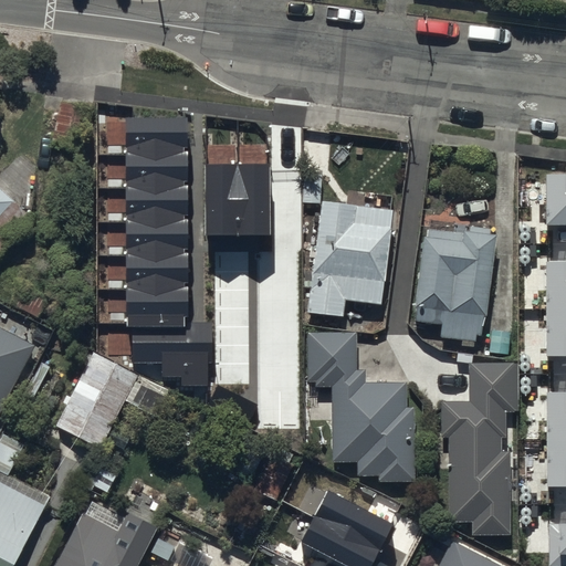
[(51,138),(84,143),(86,134),(91,103),(56,98),(51,138)]
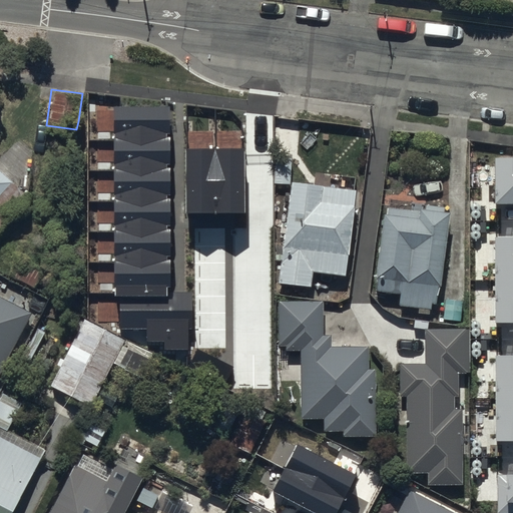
[(170,107),(114,107),(115,295),(120,295),(120,329),(146,329),(146,342),(164,341),(164,348),(187,348),(187,294),(171,294),(170,107)]
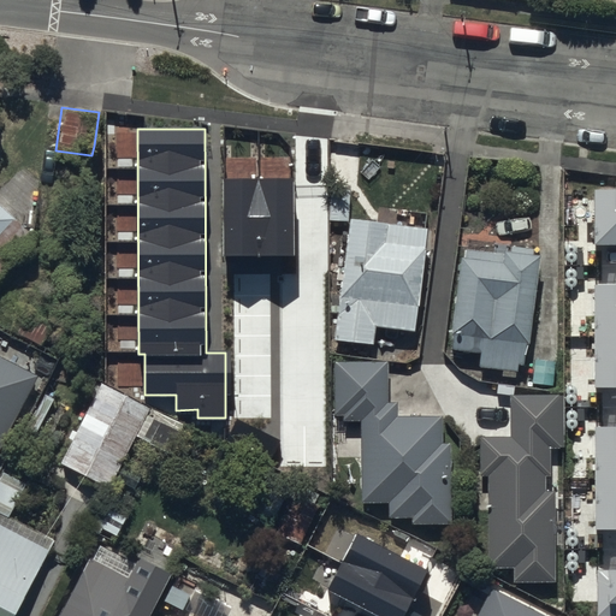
[(292,178),(226,179),(226,255),(294,255),(292,178)]
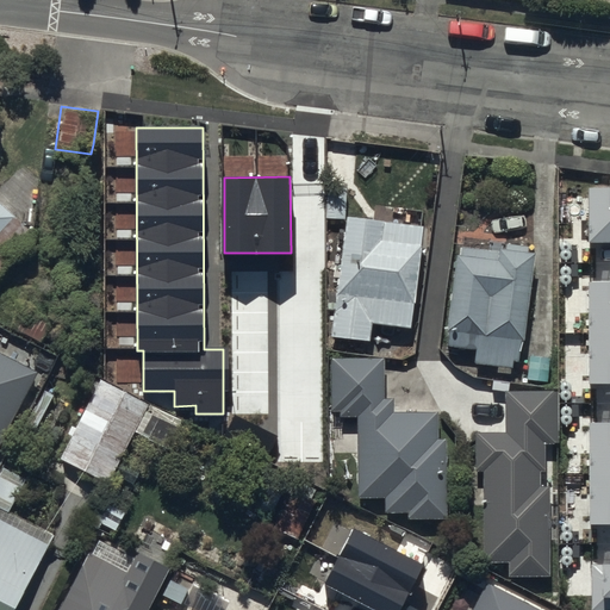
[(609,187),(590,188),(590,242),(609,241),(609,187)]
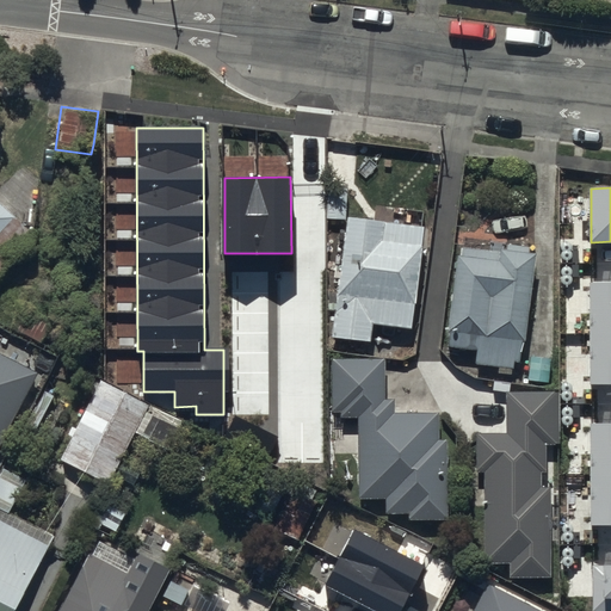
[(0,260),(31,224),(0,198),(0,260)]
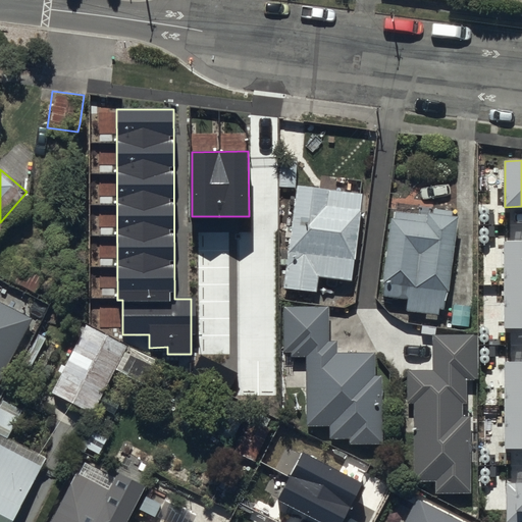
[(362,193),(296,183),(281,282),(315,286),(317,271),(350,276),(362,193)]
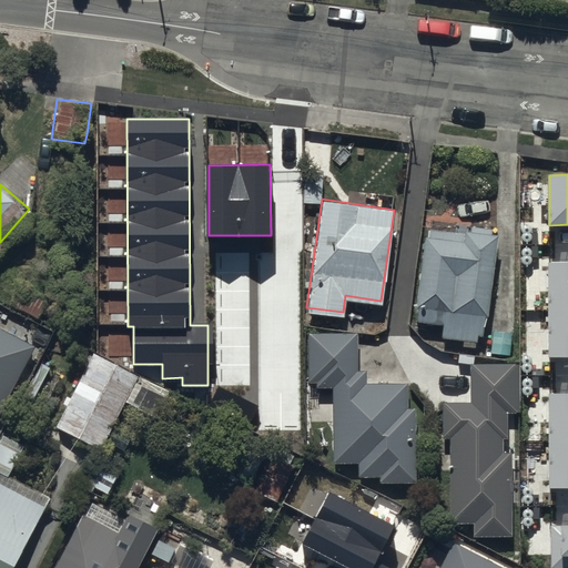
[(497,234),(426,224),(413,317),(484,327),(497,234)]
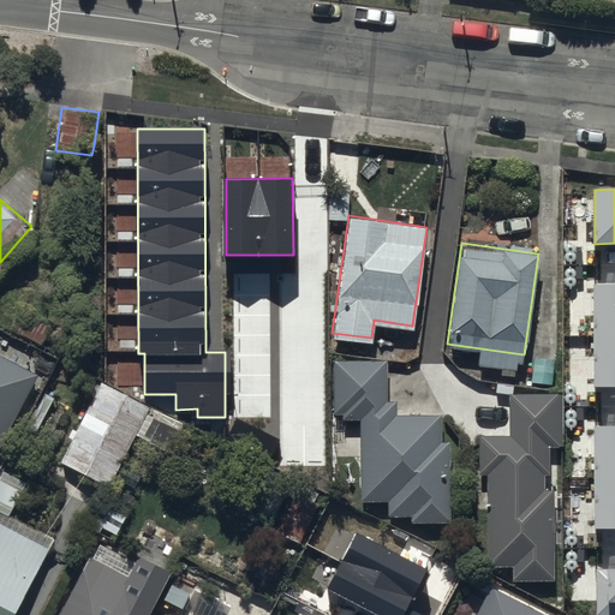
[(614,282),(595,284),(596,386),(614,384),(614,282)]
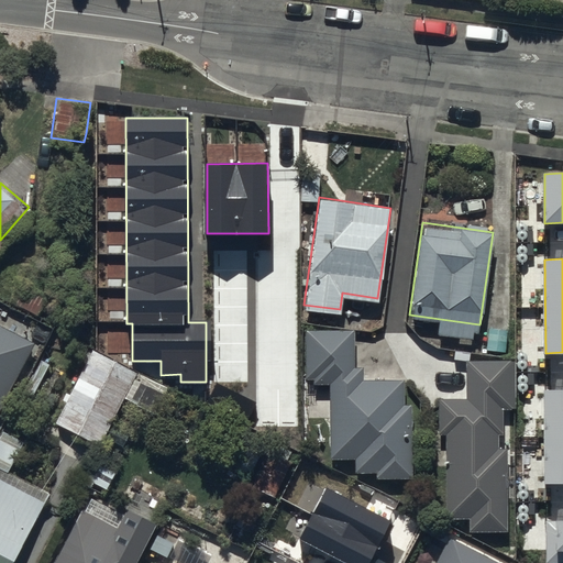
[(0,408),(34,341),(0,323),(0,408)]
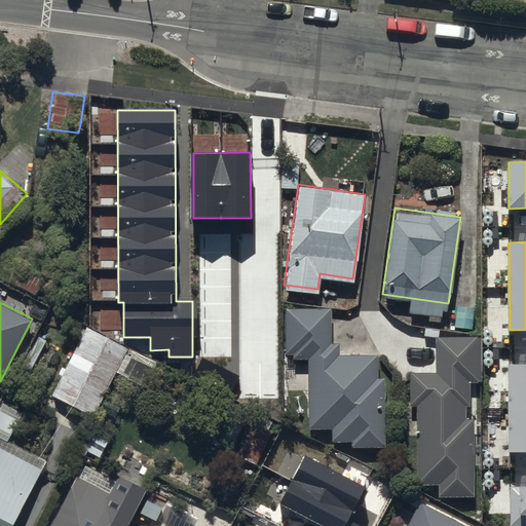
[(373,354),(337,354),(337,340),(330,340),(330,307),(288,308),(288,358),(308,358),(309,426),(334,426),(334,439),(352,439),(352,446),(383,445),(383,419),(382,419),(382,376),(373,377),(373,354)]
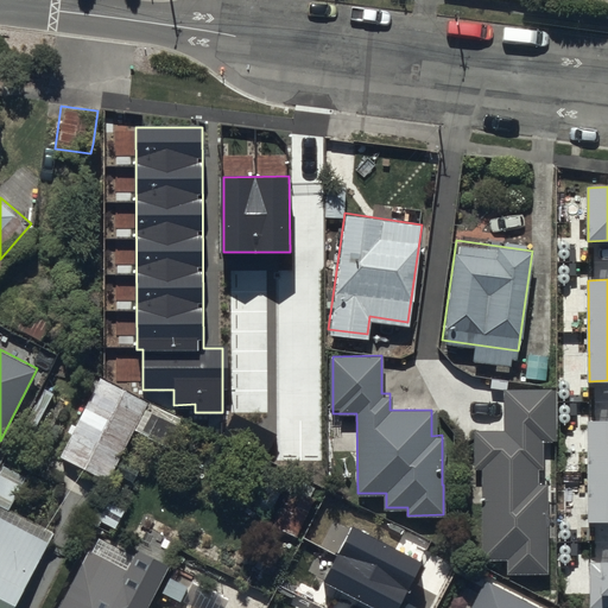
[(62,451),(113,477),(152,399),(101,374),(62,451)]
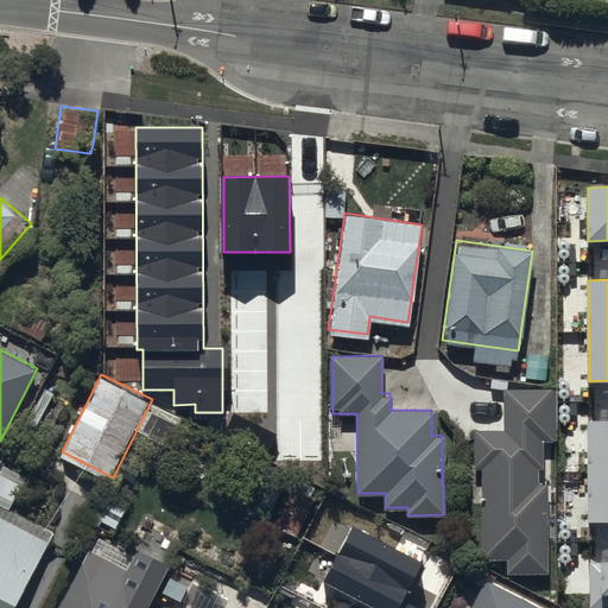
[(504,428),(472,428),(473,467),(479,467),(480,559),(505,559),(505,574),(544,574),(543,486),(533,486),(533,466),(538,466),(538,441),(552,441),(551,388),(504,390),(504,428)]
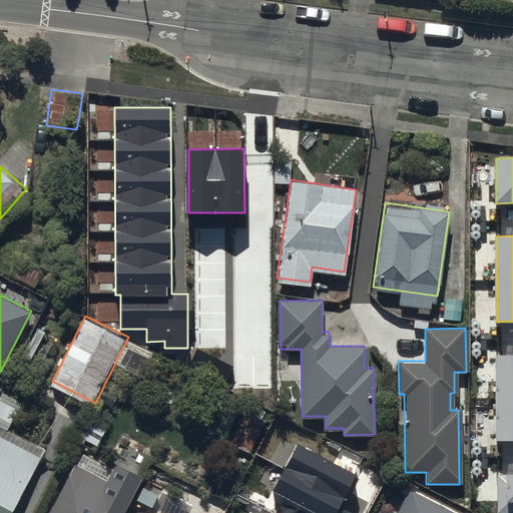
[(512,355),(497,355),(498,440),(512,440),(512,355)]
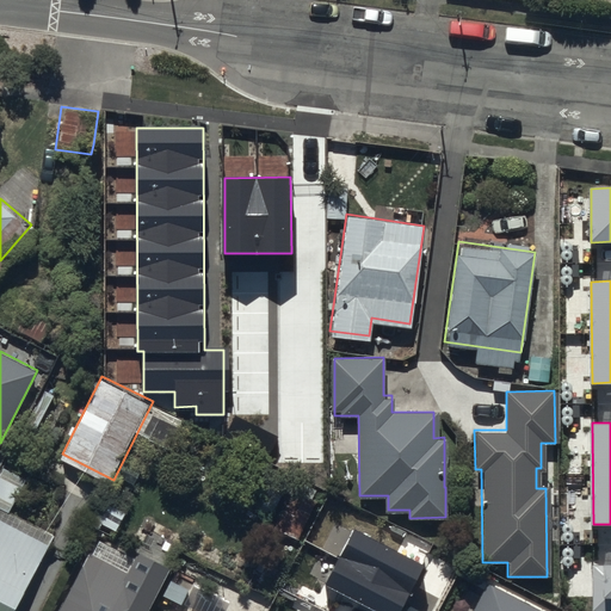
[(277,529),(296,538),(315,503),(296,493),(277,529)]
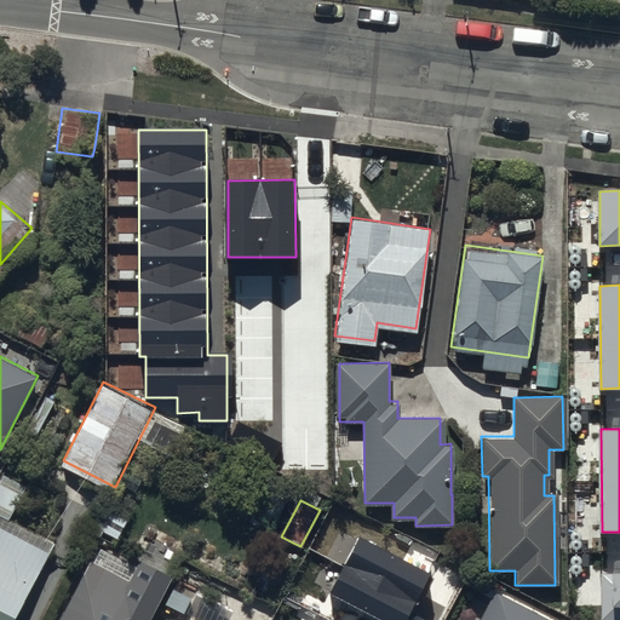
[(0,619),(11,619),(51,543),(0,517),(0,619)]
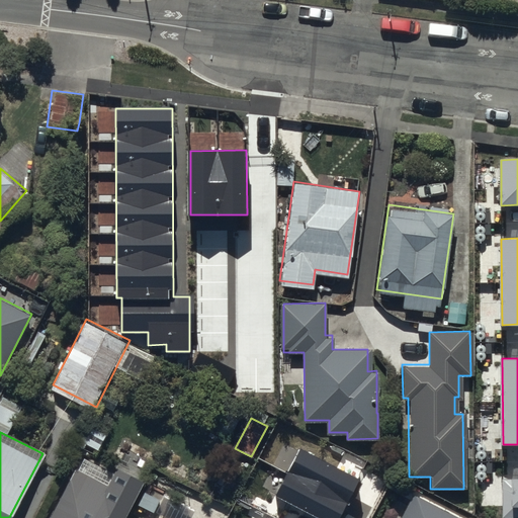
[(300,449),(277,495),(322,517),(341,517),(360,480),(300,449)]
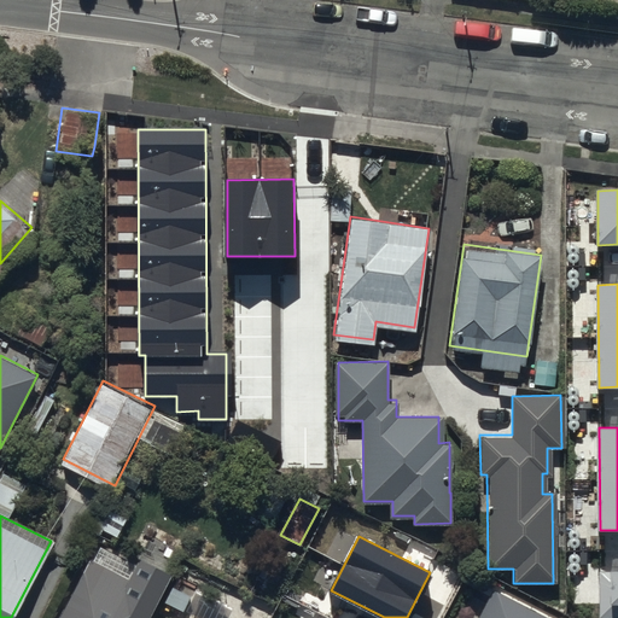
[(94,557),(91,555),(58,617),(147,617),(173,569),(141,553),(138,561),(101,543),(94,557)]
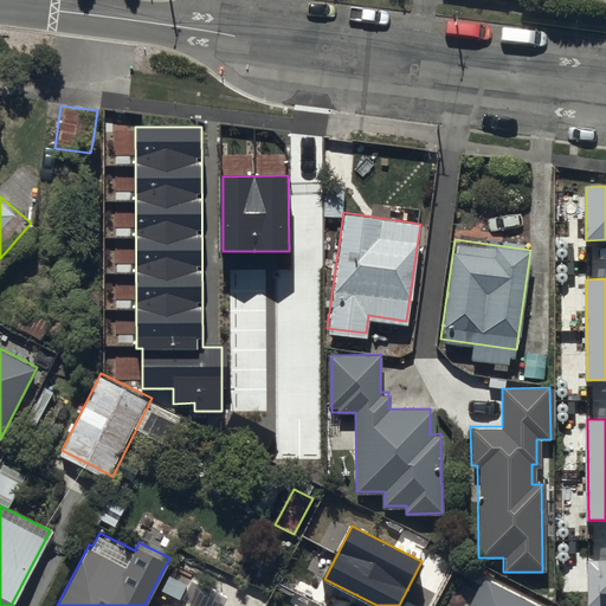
[(605,561),(590,561),(590,605),(605,604),(605,561)]
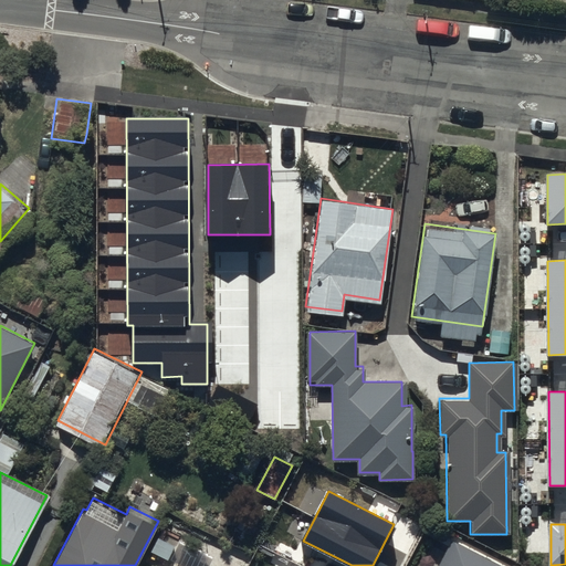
[(500,565),(452,541),(439,565),(500,565)]
